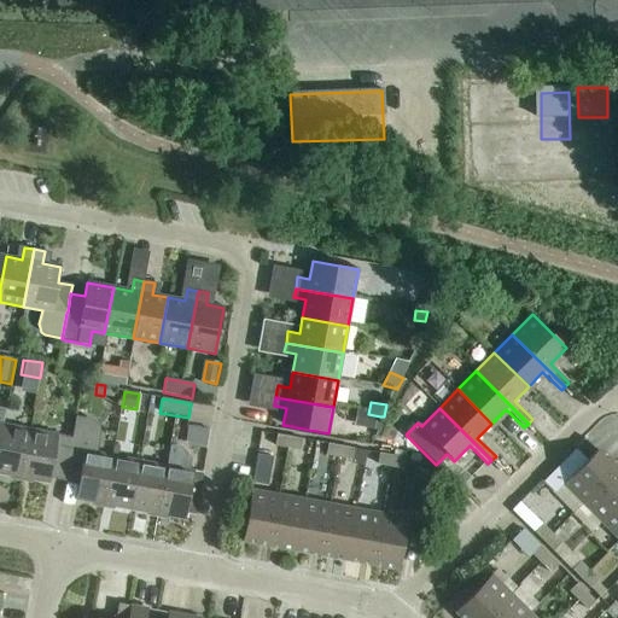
[(380,417),(368,414),(357,412),(354,429),(378,432),(380,417)]
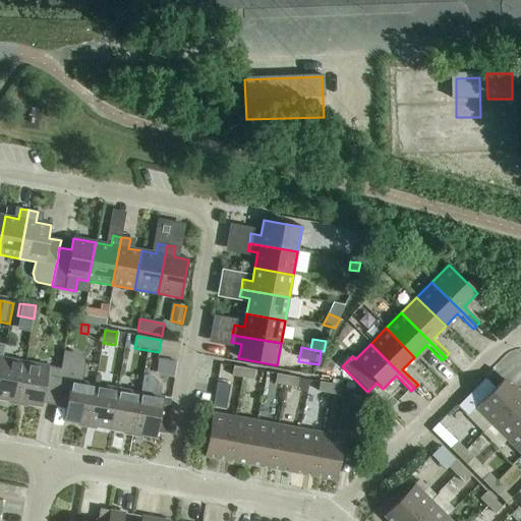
[(63,421),(87,425),(94,385),(80,383),(83,365),(82,361),(80,358),(77,356),(64,353),(64,351),(60,369),(56,394),(68,396),(63,421)]
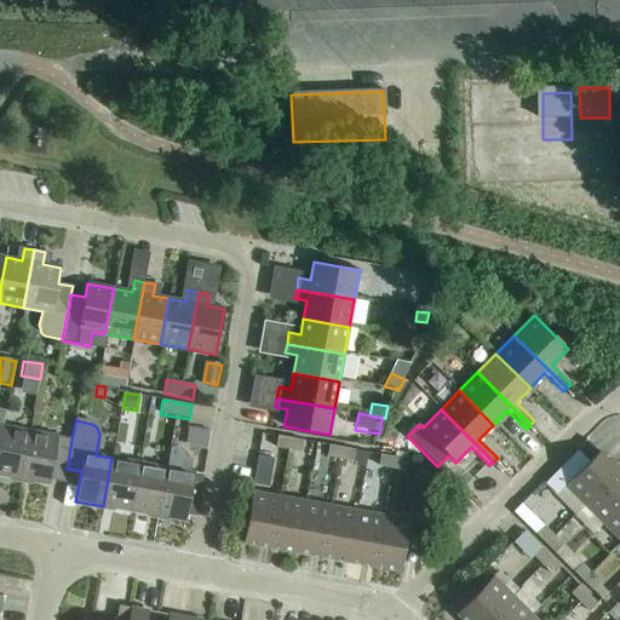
[(188,442),(208,445),(211,426),(190,424),(188,442)]
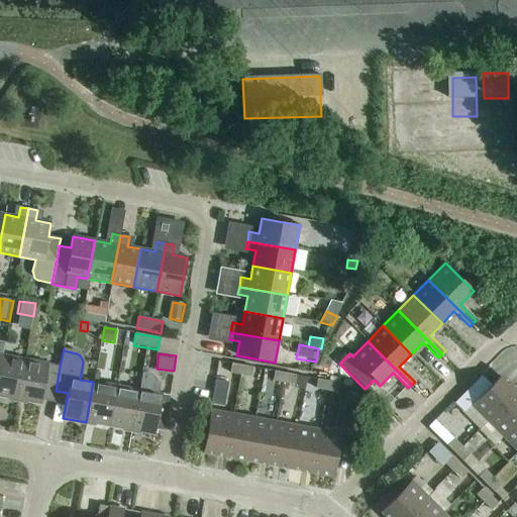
[(0,362),(0,397),(17,400),(24,359),(1,355),(0,362)]
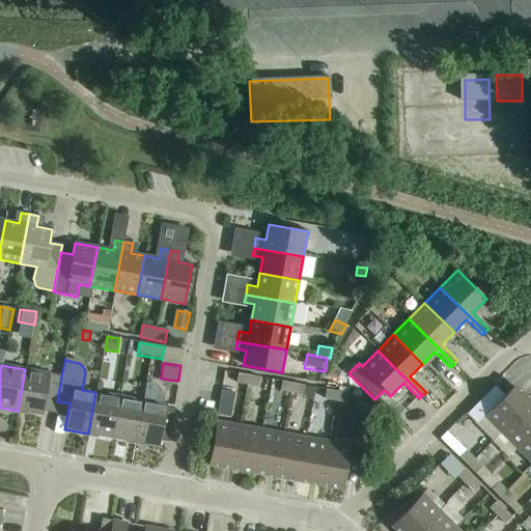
[(45,399),(57,401),(61,376),(50,374),(50,373),(25,369),(18,411),(42,415),(45,399)]
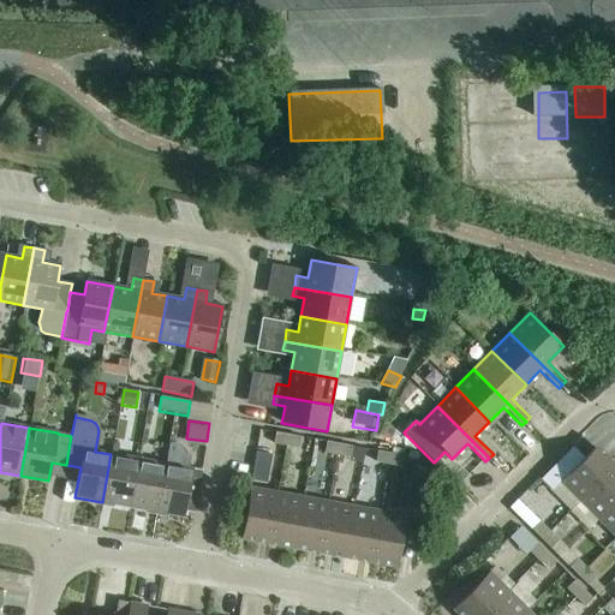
[(273,445),(286,447),(288,435),(275,433),(273,445)]
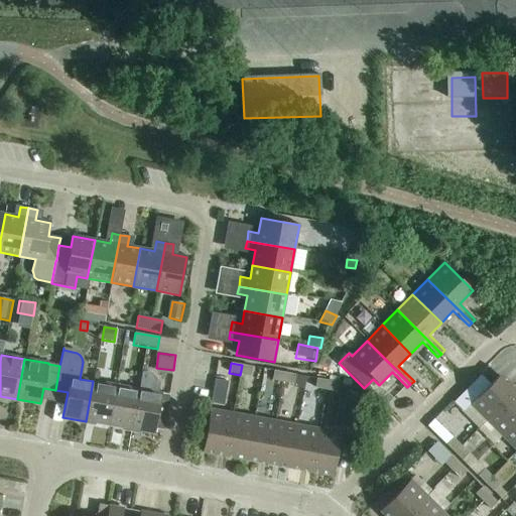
[(242,365),(240,375),(251,377),(252,367),(242,365)]
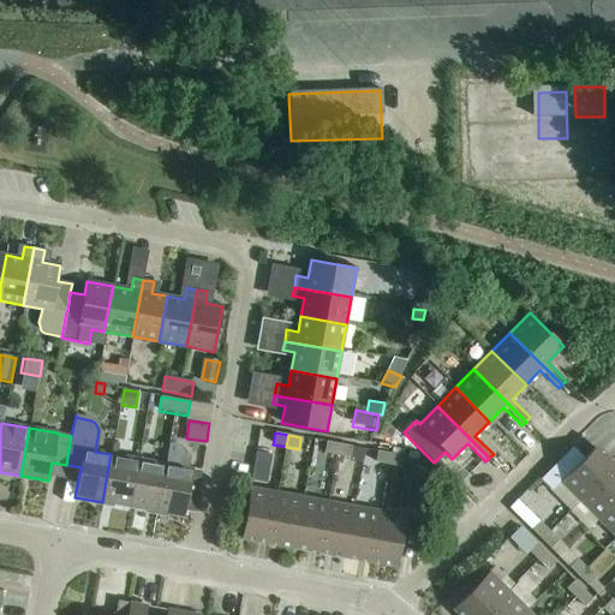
[(324,453),(336,455),(339,445),(327,442),(324,453)]
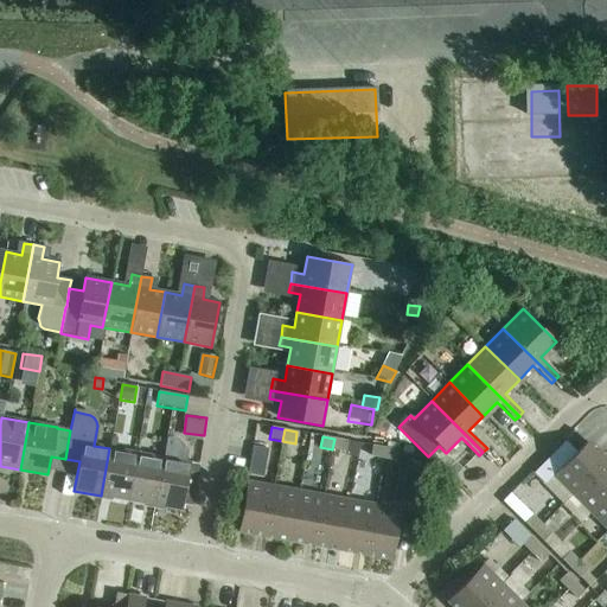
[(334,439),(332,449),(345,452),(347,441),(334,439)]
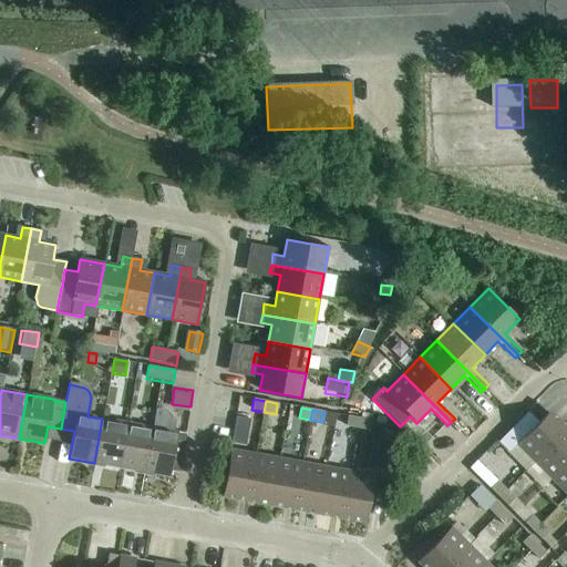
[(519,442),(538,423),(528,413),(509,433),(498,443),(508,453),(516,445),(519,442)]
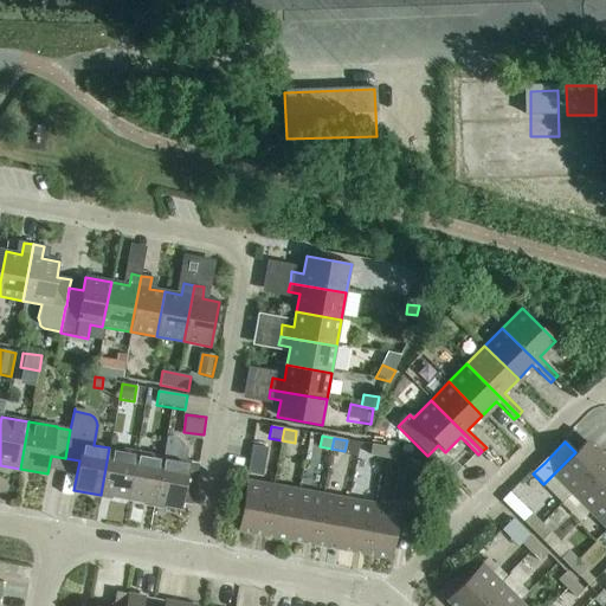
[(571,494),(604,461),(586,442),(575,452),(555,472),(552,476),(571,494)]
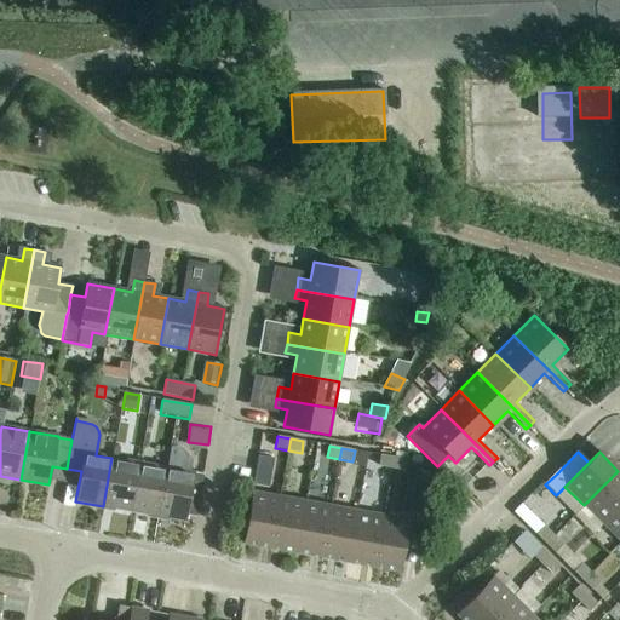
[(265,488),(269,472),(268,472),(271,458),(262,455),(258,471),(257,470),(253,486),(265,488)]
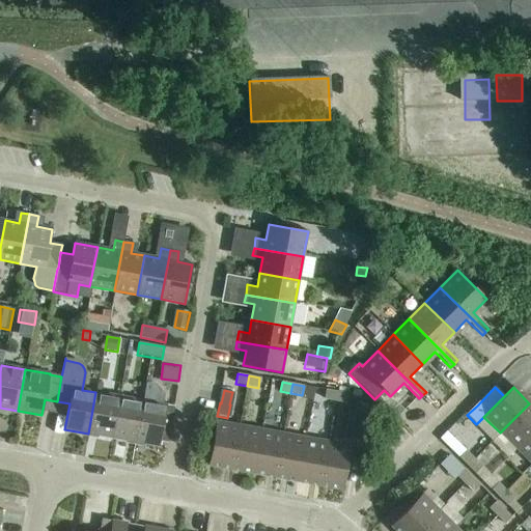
[(324,399),(335,401),(337,392),(326,390),(324,399)]
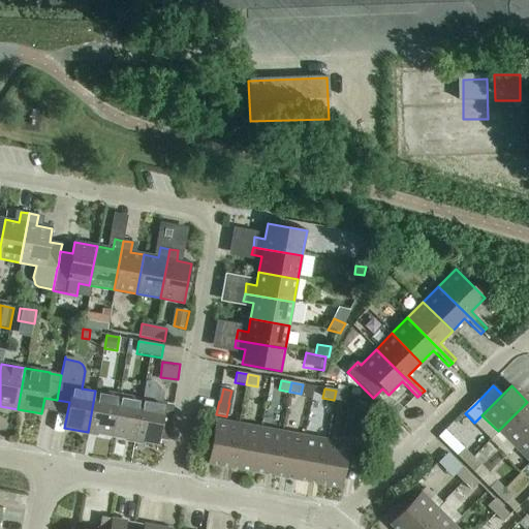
[(88,432),(111,436),(118,395),(95,391),(88,432)]
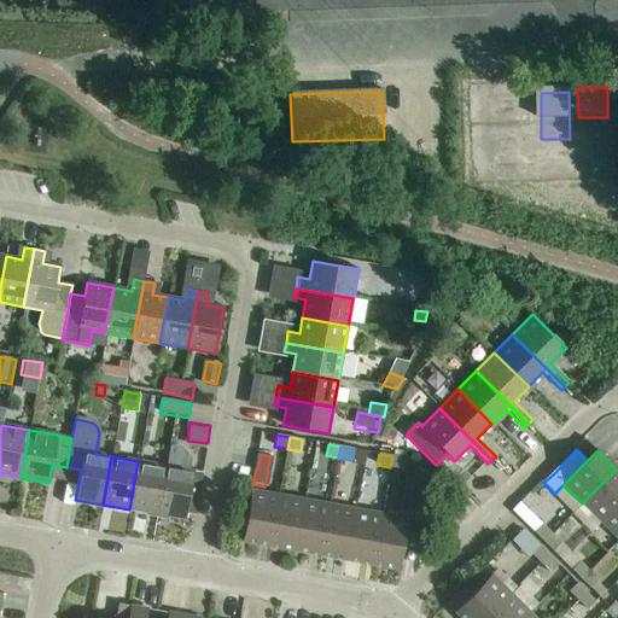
[(392,456),(390,467),(402,470),(404,459),(392,456)]
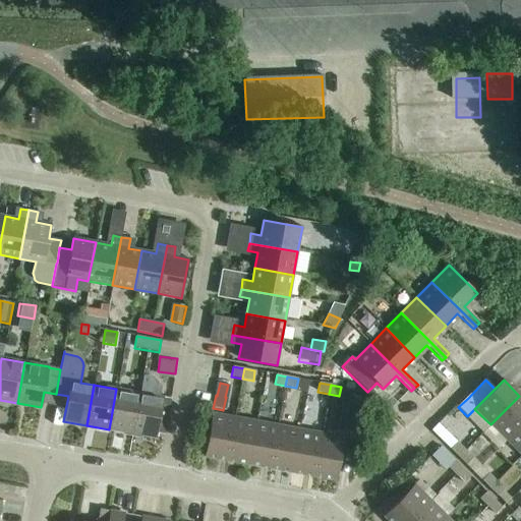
[(109,429),(132,433),(139,393),(116,389),(109,429)]
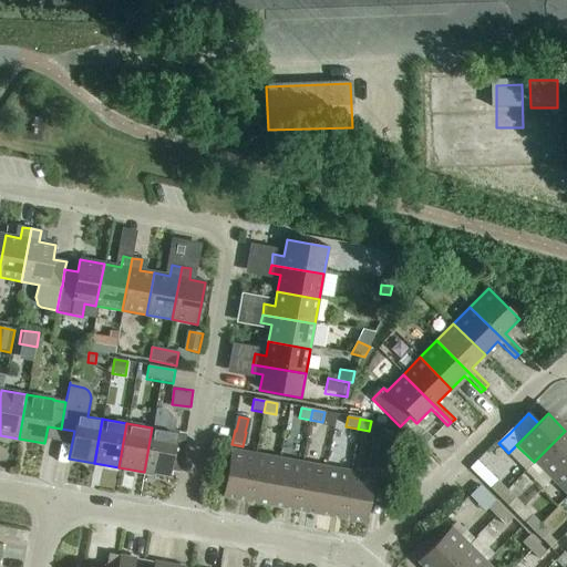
[(152,428),(144,472),(169,477),(171,472),(178,433),(152,428)]
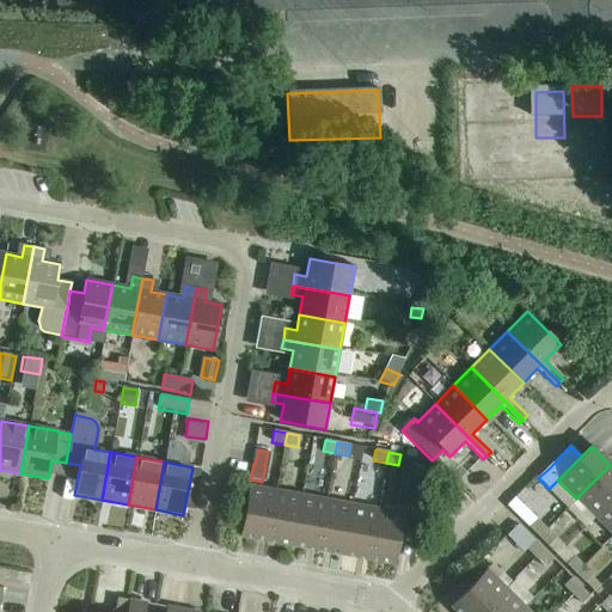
[(576,499),(595,518),(611,500),(611,466),(610,465),(576,499)]
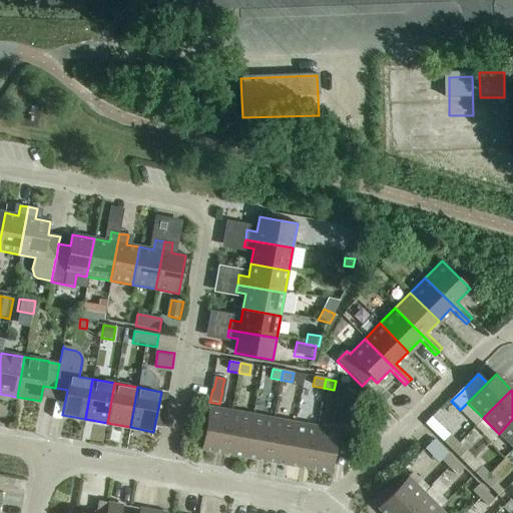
[(377,400),(382,406),(391,397),(385,391),(377,400)]
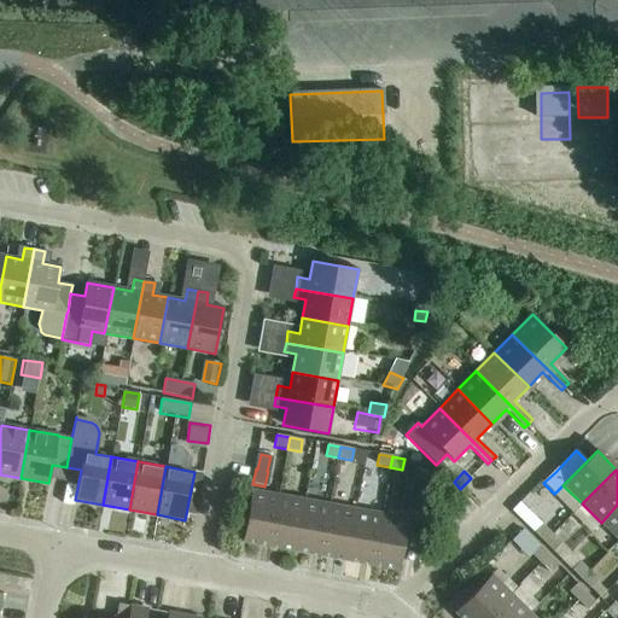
[(194,516),(203,473),(194,472),(186,514),(194,516)]
